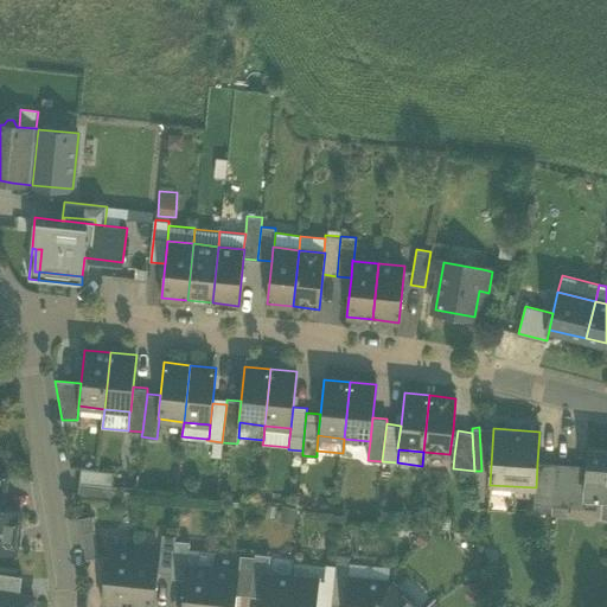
[(606,451),(589,449),(587,473),(587,477),(587,478),(586,497),(602,498),(606,497),(606,451)]
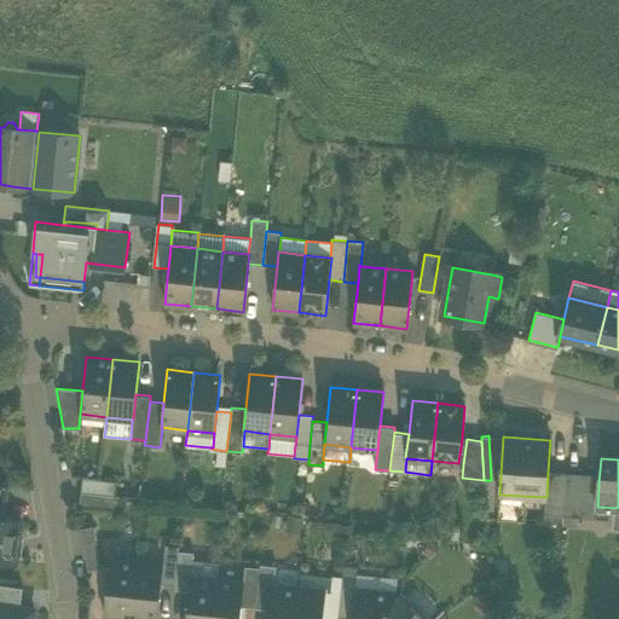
[(562,525),(563,515),(563,507),(566,480),(566,473),(548,472),(547,497),(544,524),(562,525)]
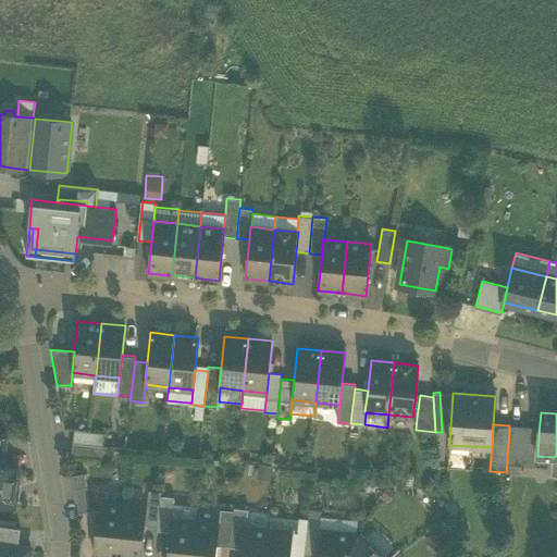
[(74,430),(73,443),(72,456),(106,460),(106,459),(108,447),(103,446),(104,433),(74,430)]
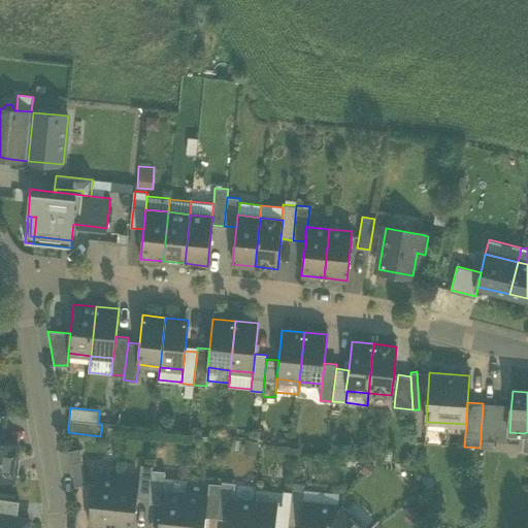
[(481,432),(494,432),(496,410),(483,409),(481,432)]
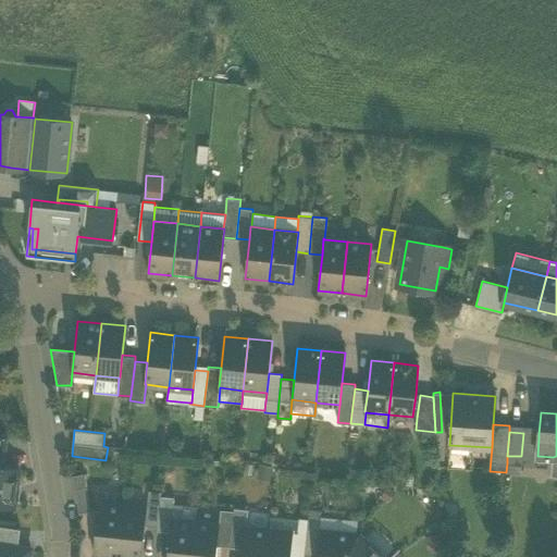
[(521,456),(507,456),(507,463),(536,466),(537,456),(539,438),(539,437),(539,434),(523,433),(521,456)]
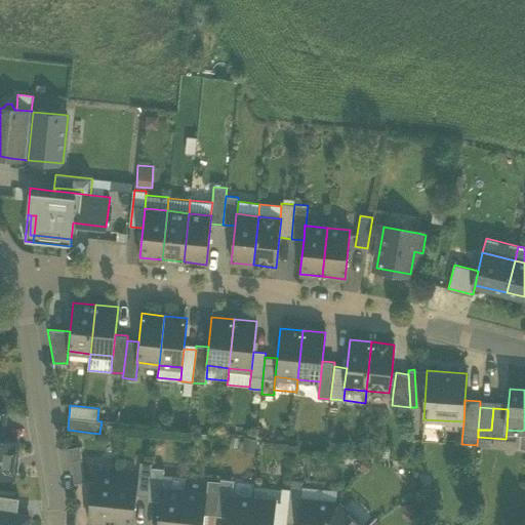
[(257,440),(245,437),(242,450),(254,453),(257,440)]
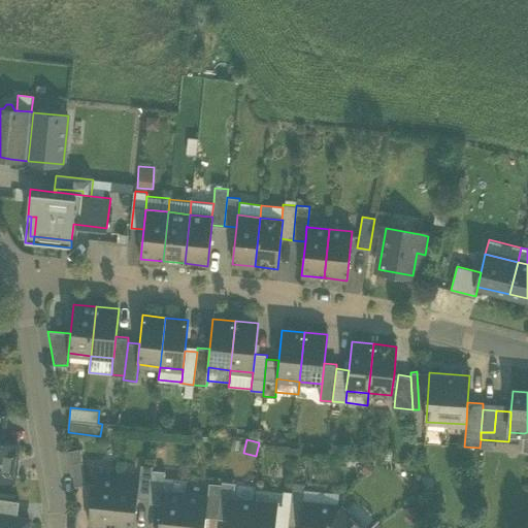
[(0,479),(13,481),(19,444),(2,442),(0,441),(0,479)]
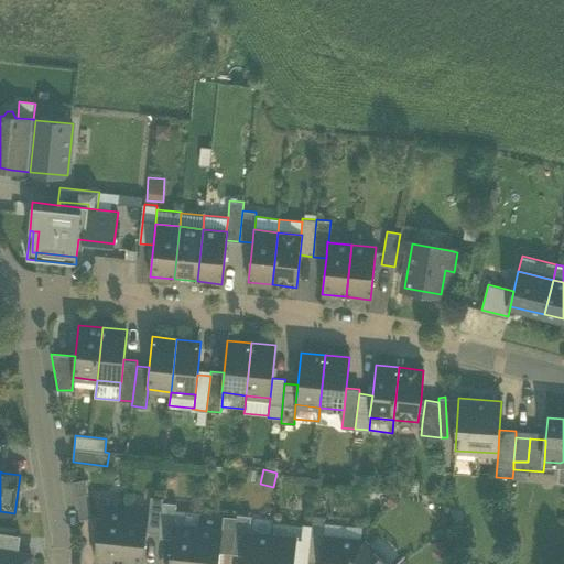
[(73,481),(79,520),(93,518),(86,479),(73,481)]
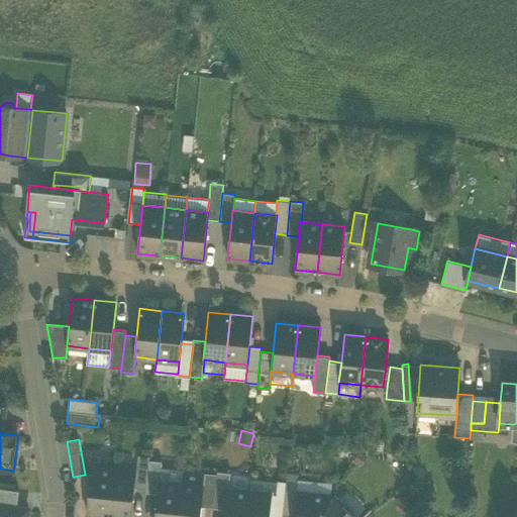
[(95,454),(94,467),(110,468),(111,455),(95,454)]
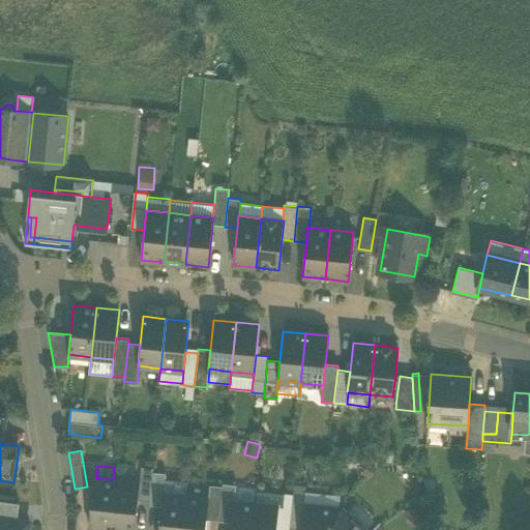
[(138,499),(150,500),(153,471),(153,467),(141,466),(140,482),(138,499)]
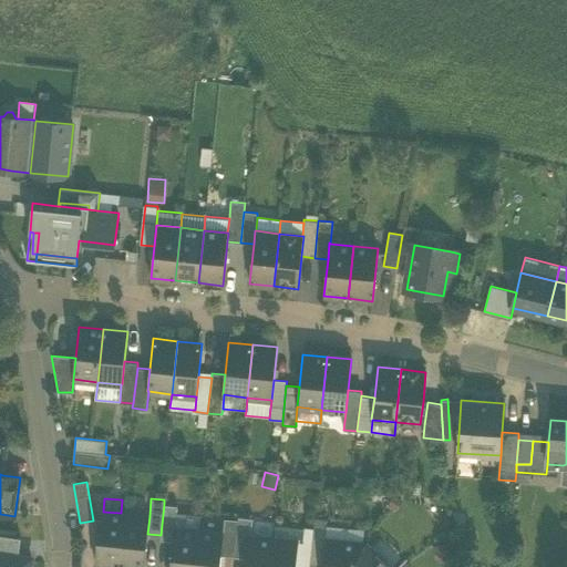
[(177,506),(164,504),(161,535),(160,539),(173,540),(175,528),(176,512),(177,506)]
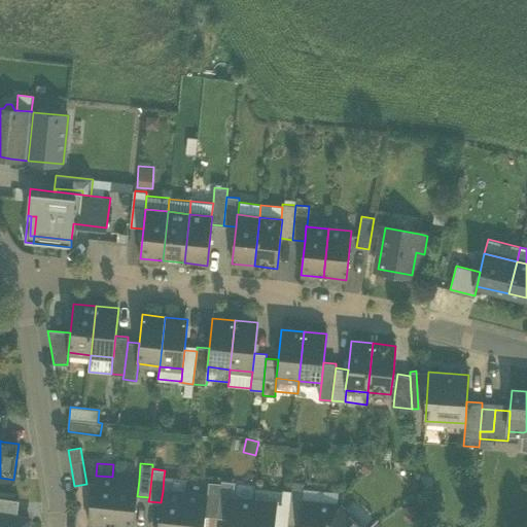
[(89,524),(111,526),(116,478),(112,477),(96,476),(94,475),(89,524)]
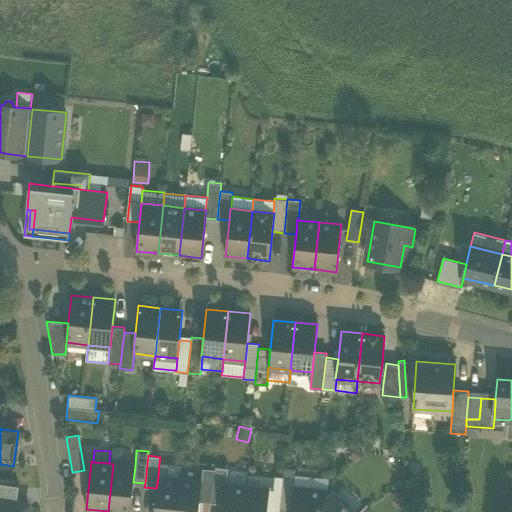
[(159,462),(158,477),(180,479),(181,464),(159,462)]
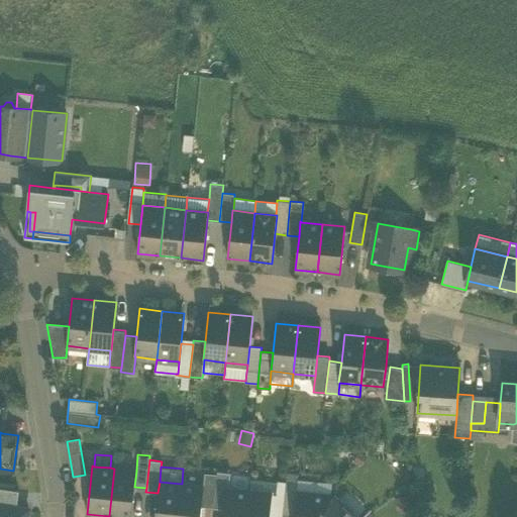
[(136,471),(114,469),(109,516),(113,516),(130,516),(134,487),(136,471)]
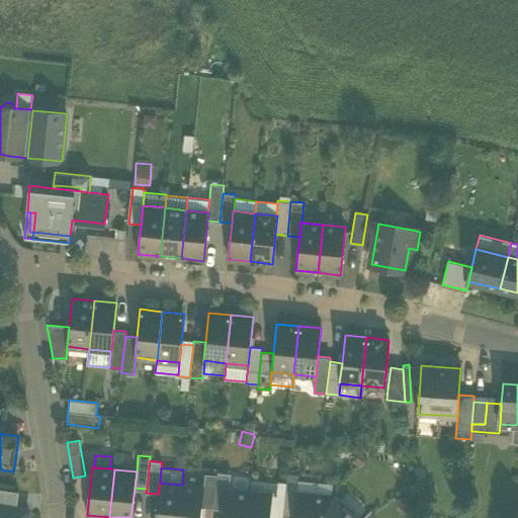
[(217,475),(216,488),(213,508),(226,510),(228,490),(229,490),(231,473),(218,472),(217,475)]
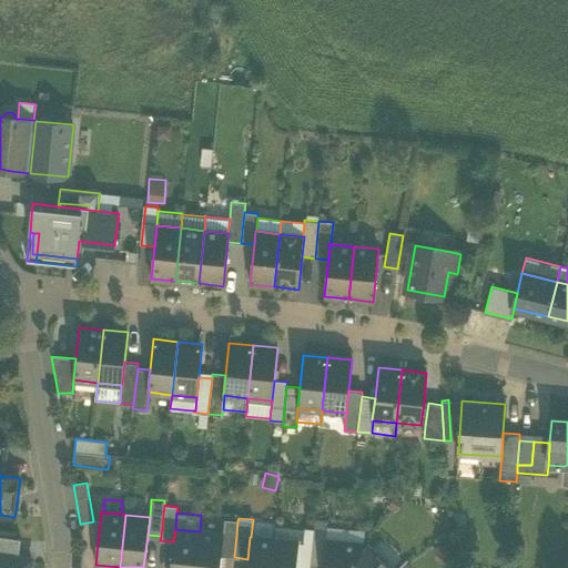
[(223,534),(236,535),(237,520),(225,519),(223,534)]
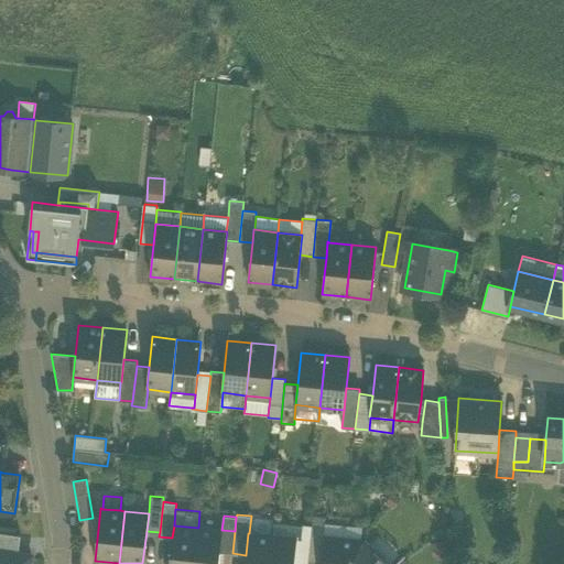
[(312,519),(311,524),(307,559),(321,560),(323,535),(325,523),(325,520),(312,519)]
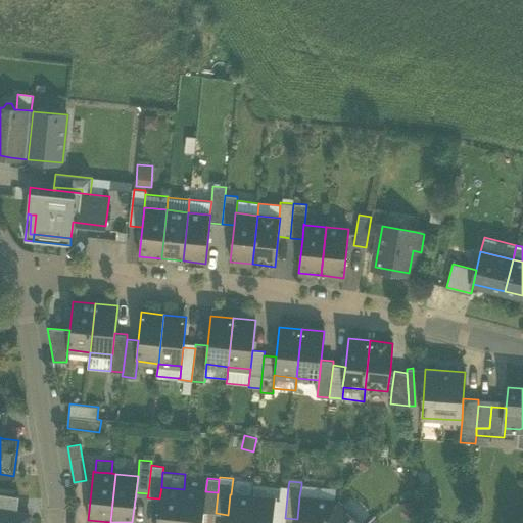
[(252,496),(275,498),(276,487),(253,485),(252,496)]
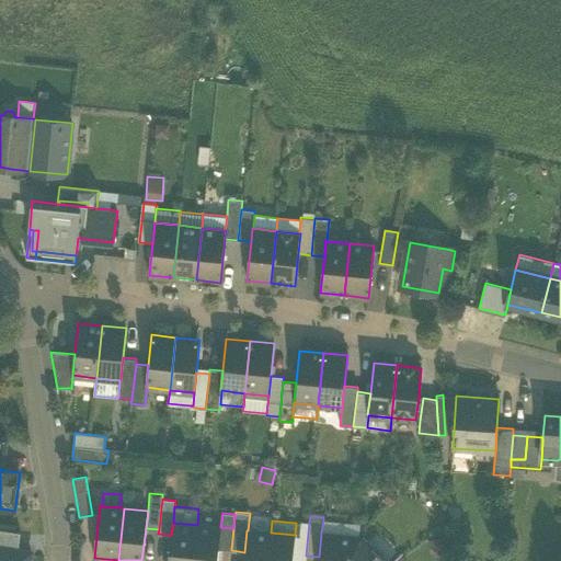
[(306,560),(306,556),(309,522),(296,521),(296,523),(295,535),(293,558),(306,560)]
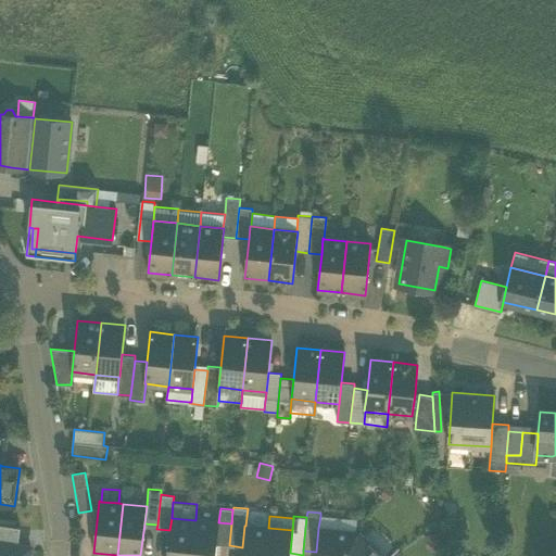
[(356,519),(320,516),(318,528),(355,532),(356,519)]
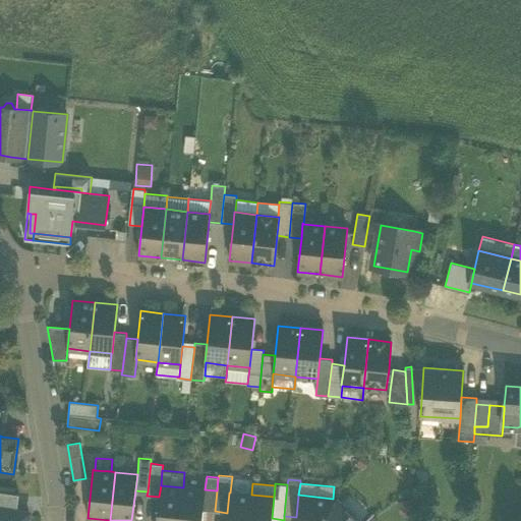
[(156,520),(179,520),(183,487),(161,485),(159,497),(156,520)]
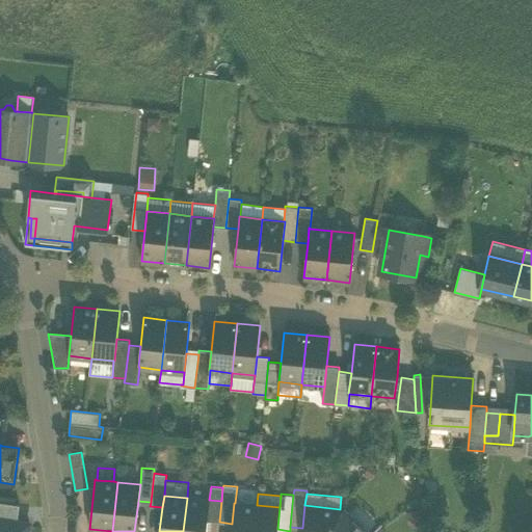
[(209,500),(187,498),(183,531),(206,531),(207,521),(209,500)]
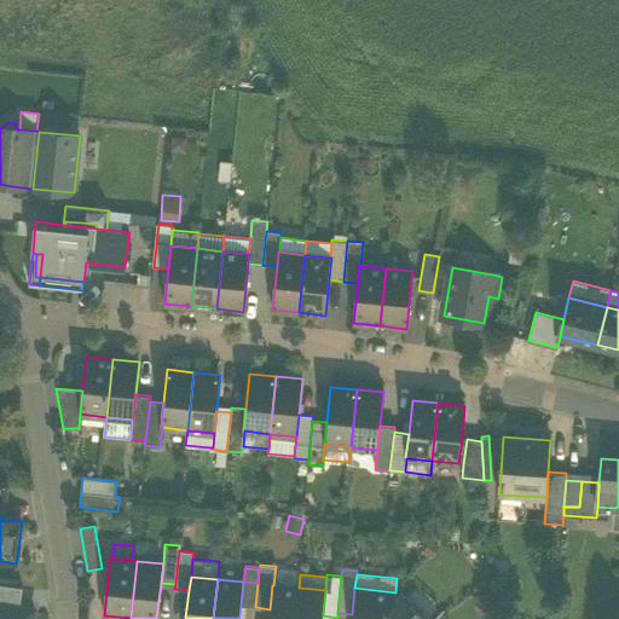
[(241,606),(255,607),(258,583),(243,582),(241,606)]
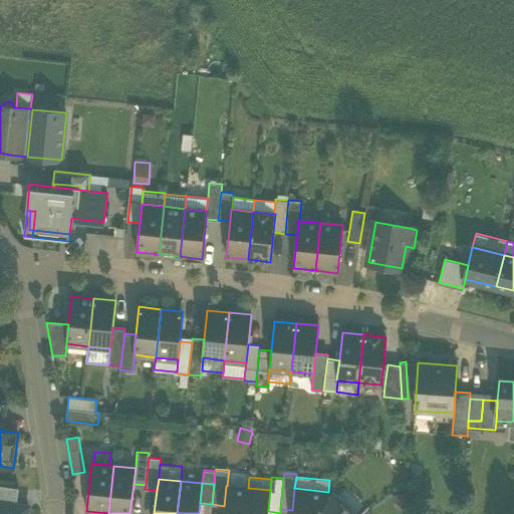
[(0,501),(16,504),(19,488),(0,485),(0,501)]
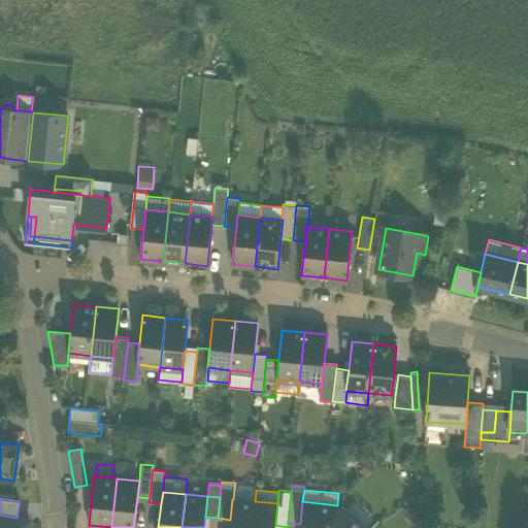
[(229,527),(252,527),(255,501),(233,499),(232,499),(230,520),(229,527)]
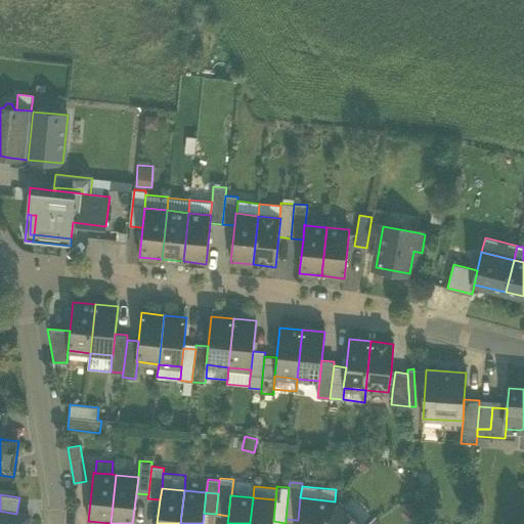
[(275,499),(253,497),(250,523),(272,523),(273,521),(275,499)]
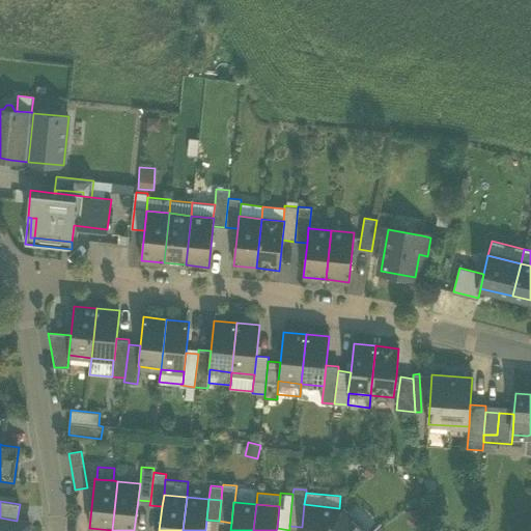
[(301,530),(330,530),(342,508),(339,508),(304,504),(302,527),(301,530)]
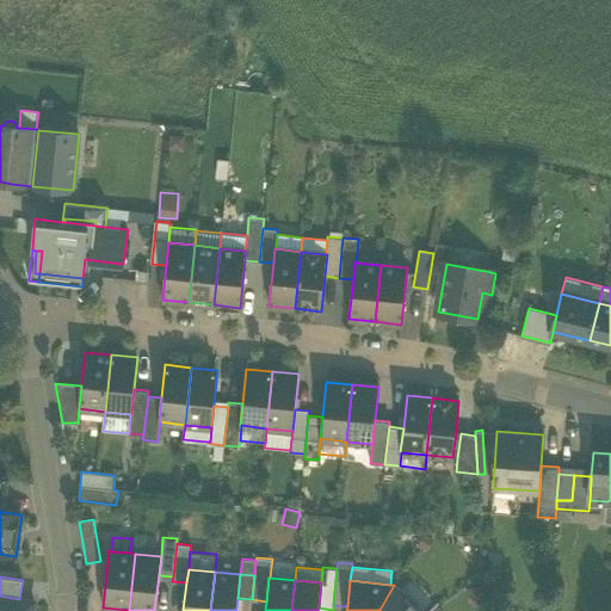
[(380,610),(423,610),(394,585),(380,610)]
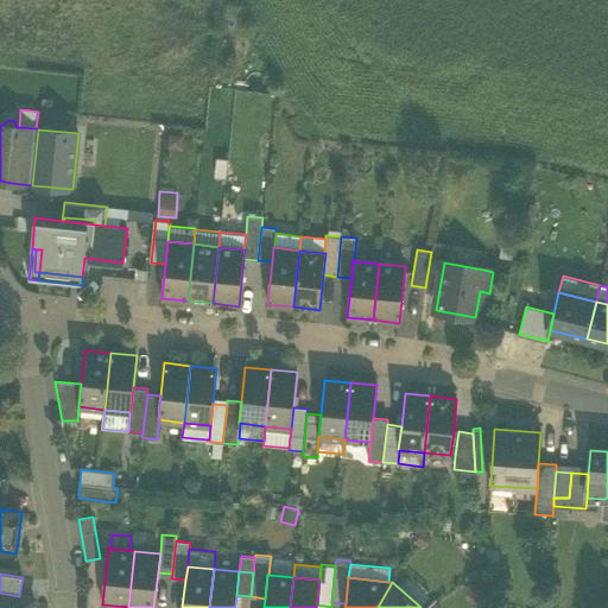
[(0,607),(31,607),(33,599),(19,596),(0,593),(0,607)]
